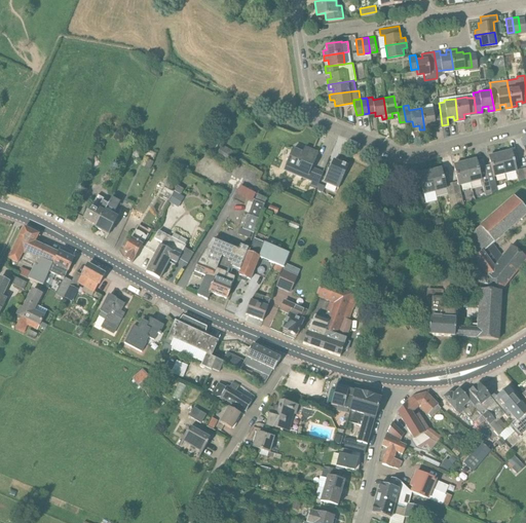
[(442,125),(440,109),(431,110),(431,107),(421,108),(424,129),(429,128),(429,124),(435,123),(436,126),(442,125)]
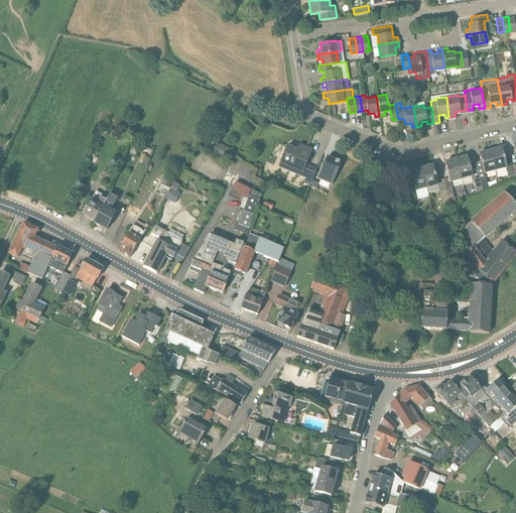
[(213,147),(224,153),(228,146),(218,140),(213,147)]
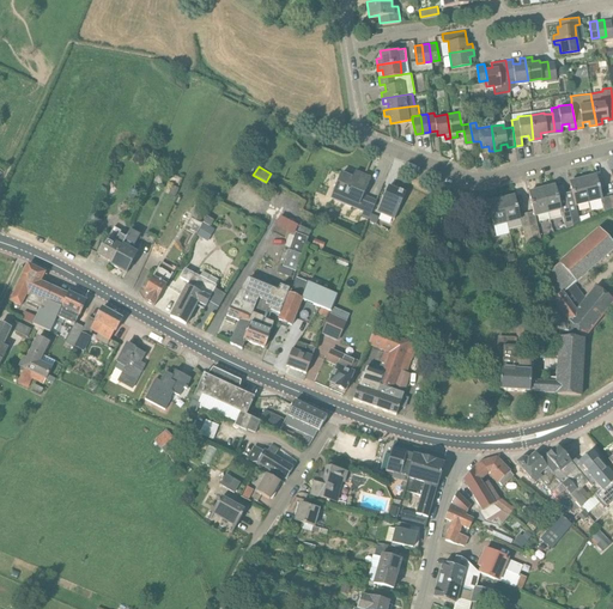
[(340,172),(332,190),(345,196),(343,200),(363,209),(360,214),(368,217),(376,199),(363,193),(369,181),(368,180),(366,182),(363,181),(365,175),(366,175),(354,170),(352,176),(340,171),(340,172)]
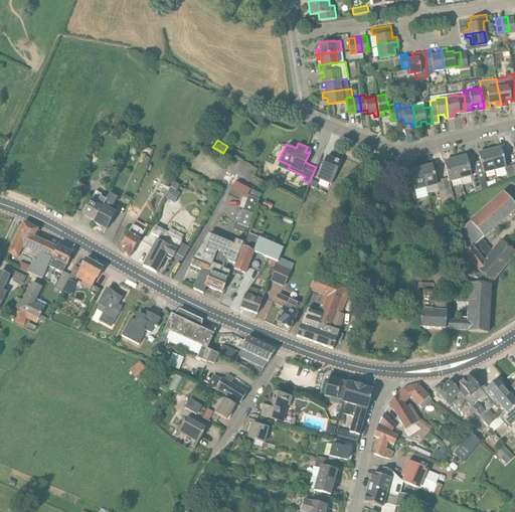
[(501,146),(490,149),(494,168),(506,165),(501,146)]
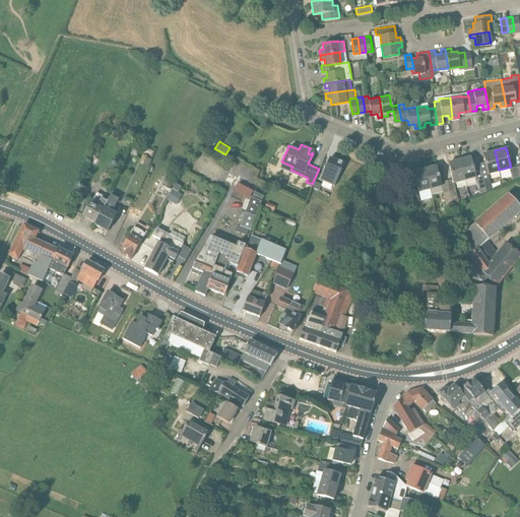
[(489,172),(499,170),(495,150),(482,152),(489,172)]
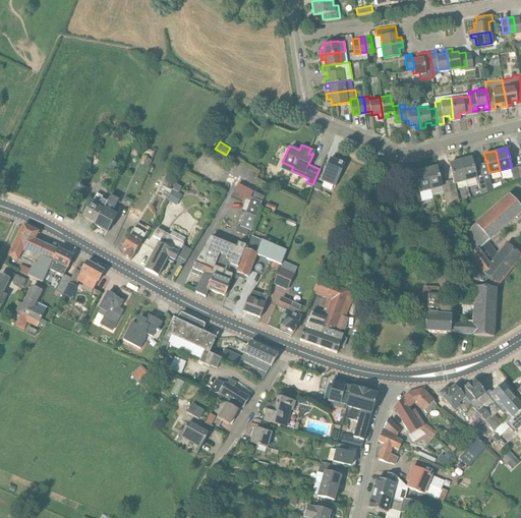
[(95,156),(89,154),(85,160),(92,163),(95,156)]
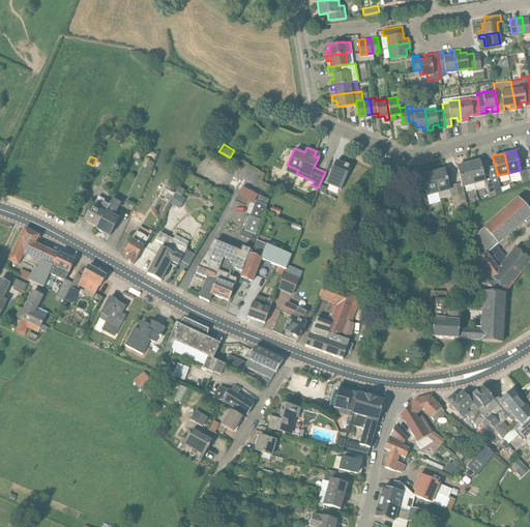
[(486,179),(482,167),(480,158),(479,159),(478,156),(468,158),(468,162),(474,181),(486,179)]
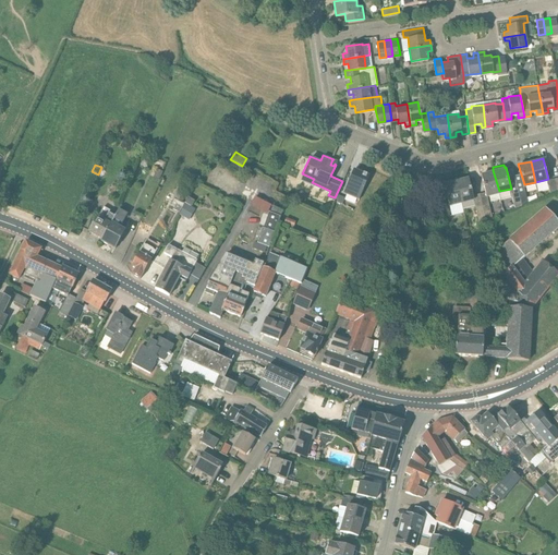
[(159,177),(162,169),(157,167),(153,175),(159,177)]
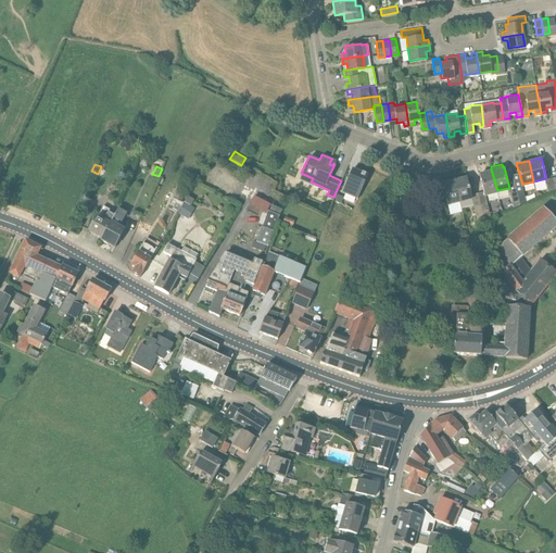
[(357,199),(366,176),(351,170),(342,192),(357,199)]
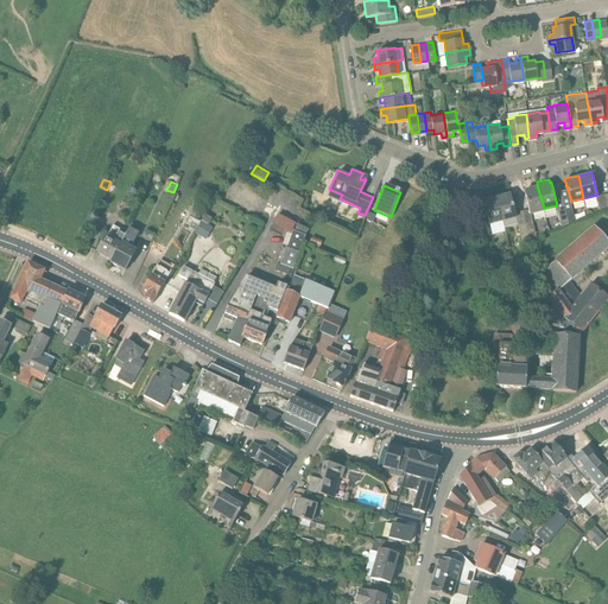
[(531,211),(544,208),(537,185),(524,189),(531,211)]
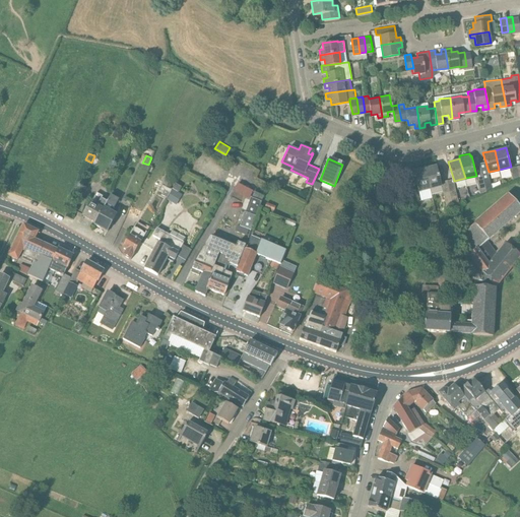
[(425,168),(430,187),(441,184),(437,165),(425,168)]
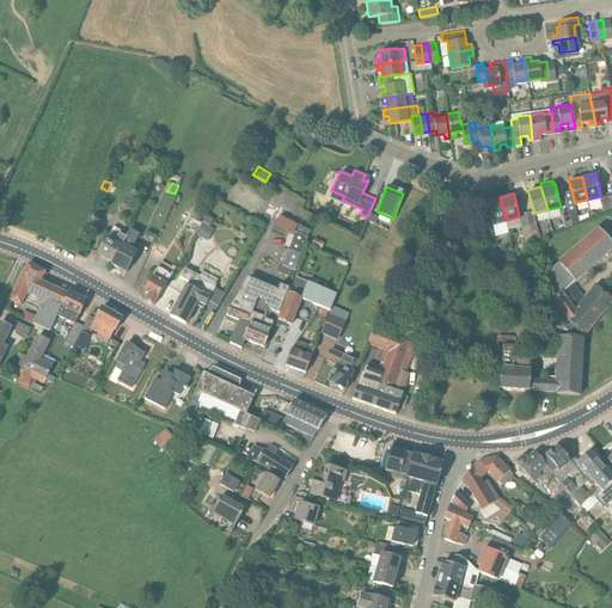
[(605,210),(611,207),(609,194),(601,196),(605,210)]
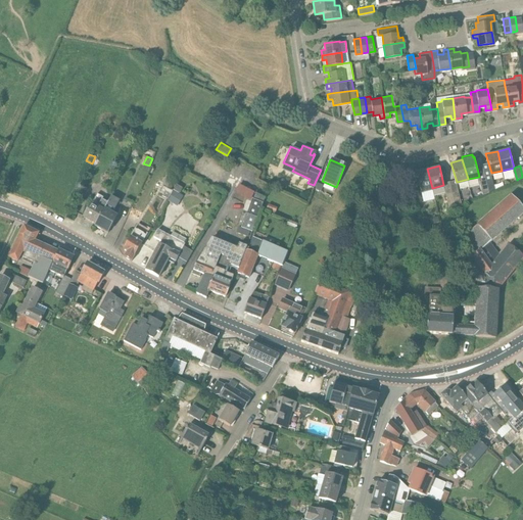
[(427,169),(416,172),(421,190),(432,188),(427,169)]
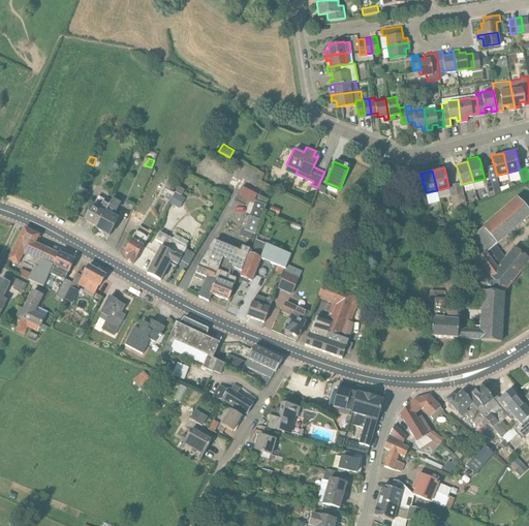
[(418,186),(415,173),(409,175),(412,187),(418,186)]
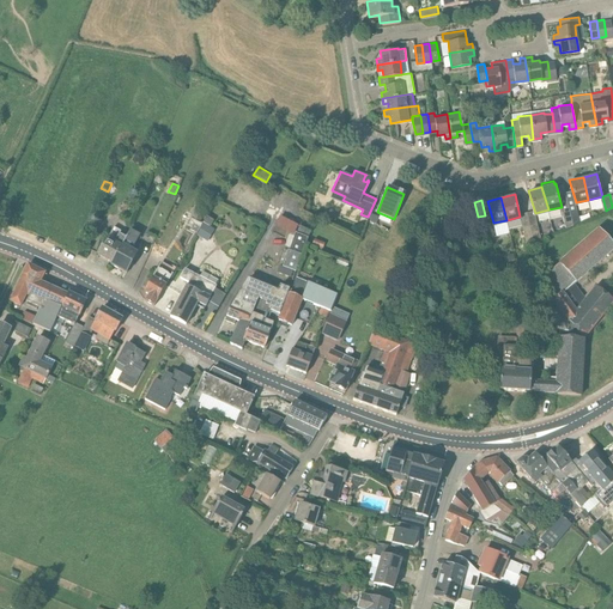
[(190,215),(192,215),(200,220),(207,208),(199,201),(190,215)]
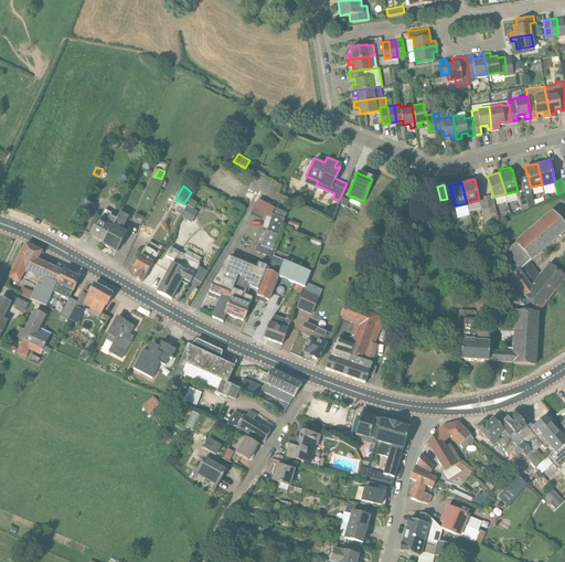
[(531,191),(525,193),(529,207),(534,204),(531,191)]
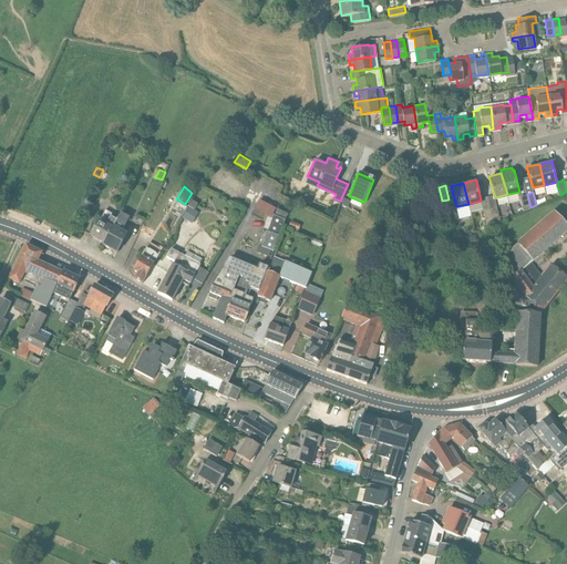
[(531,207),(527,194),(521,195),(524,211),(531,207)]
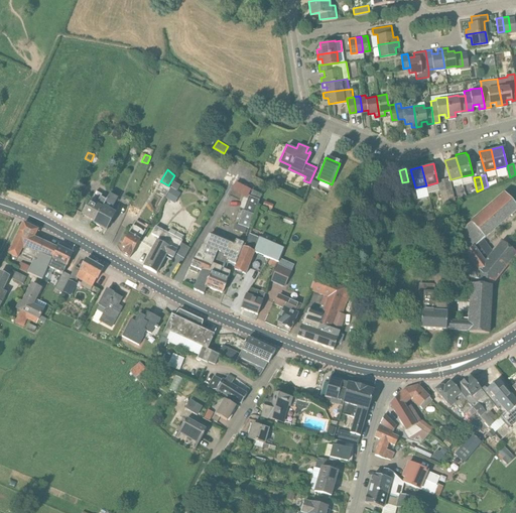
[(165,196),(174,202),(180,191),(176,188),(179,183),(173,179),(170,185),(171,186),(165,196)]
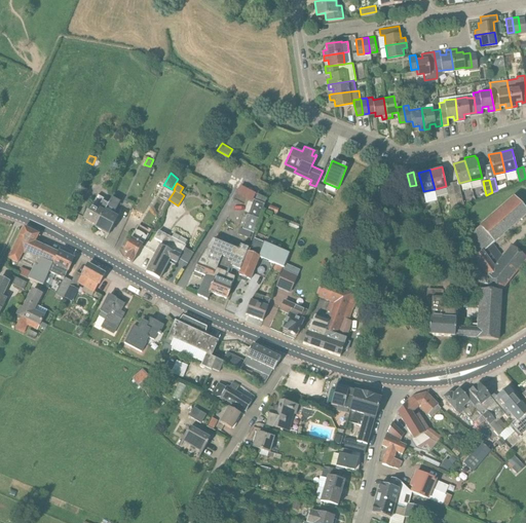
[(164,185),(160,191),(163,193),(162,195),(168,198),(174,190),(172,189),(164,185)]
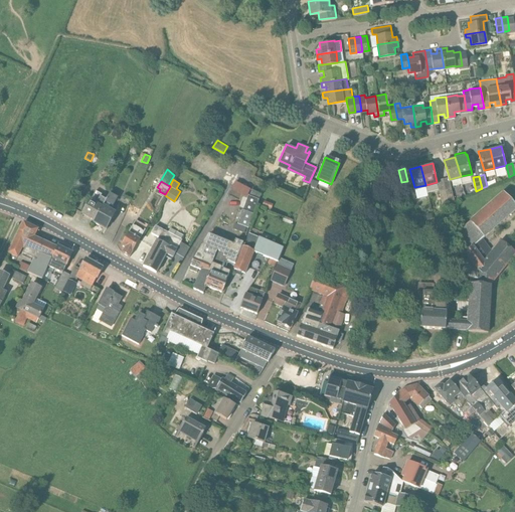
[(451,186),(445,188),(448,202),(454,199),(451,186)]
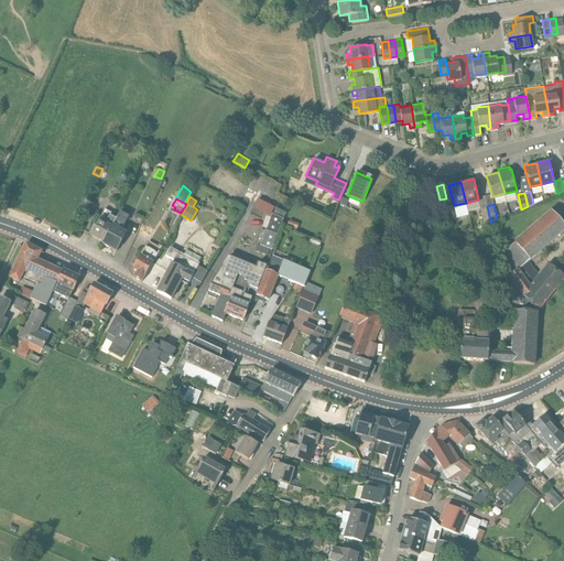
[(285,212),(275,205),(272,213),(272,212),(266,228),(266,227),(260,243),(272,247),(285,212)]
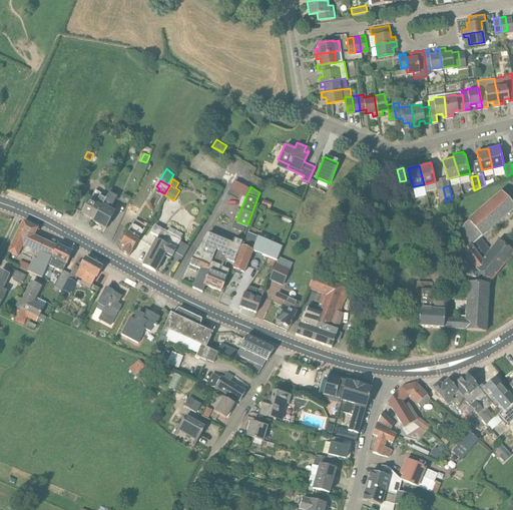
[(443,187),(437,188),(441,203),(446,201),(443,187)]
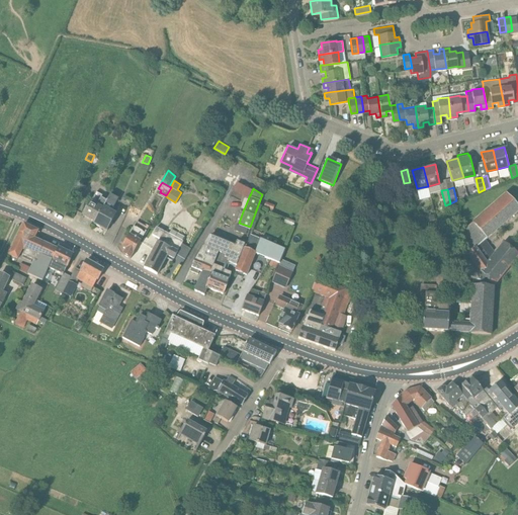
[(490,284),(493,284),(497,279),(517,253),(517,244),(515,242),(511,247),(503,241),(493,253),(483,239),(517,208),(517,204),(505,191),(471,221),(471,222),(460,232),(472,246),(466,251),(467,252),(464,255),(479,274),(481,272),(490,284)]
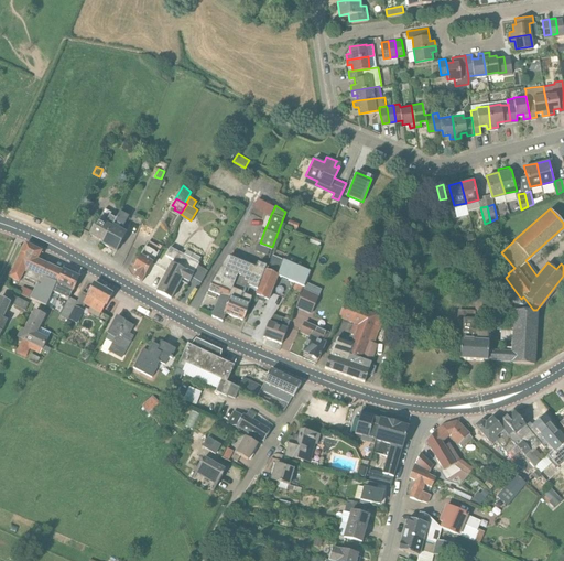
[(102,241),(116,249),(127,229),(120,226),(128,213),(120,209),(116,217),(112,225),(104,239),(102,241)]
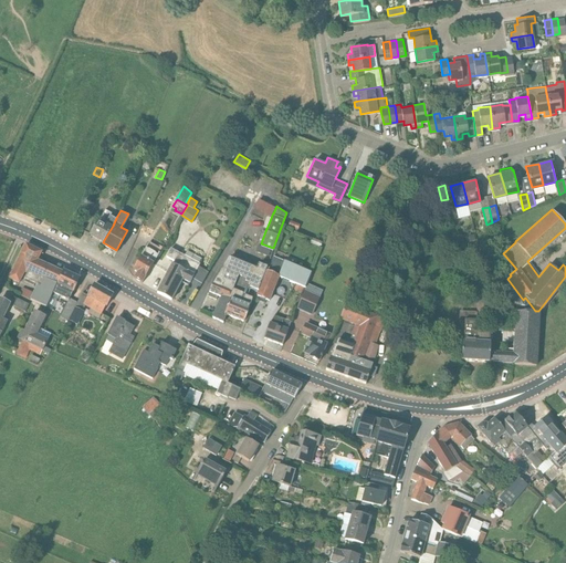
[(98,218),(91,232),(104,240),(113,226),(116,218),(109,214),(105,222),(98,218)]
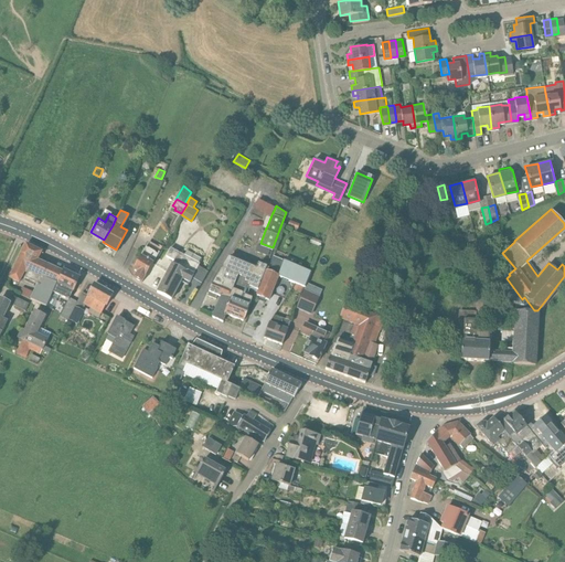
[(287,224),(297,228),(299,222),(289,218),(287,224)]
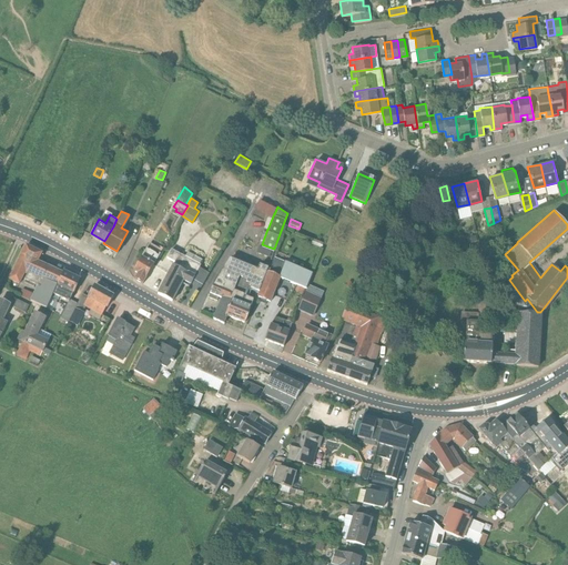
[(150,241),(133,269),(138,271),(137,274),(135,275),(134,276),(142,281),(162,249),(150,241)]
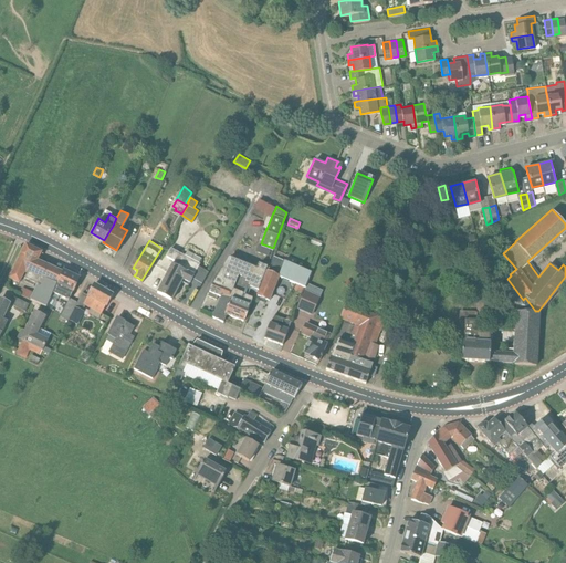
[(9,275),(19,280),(20,281),(24,271),(27,271),(25,272),(27,273),(28,271),(33,273),(39,260),(37,259),(41,250),(25,242),(9,275)]
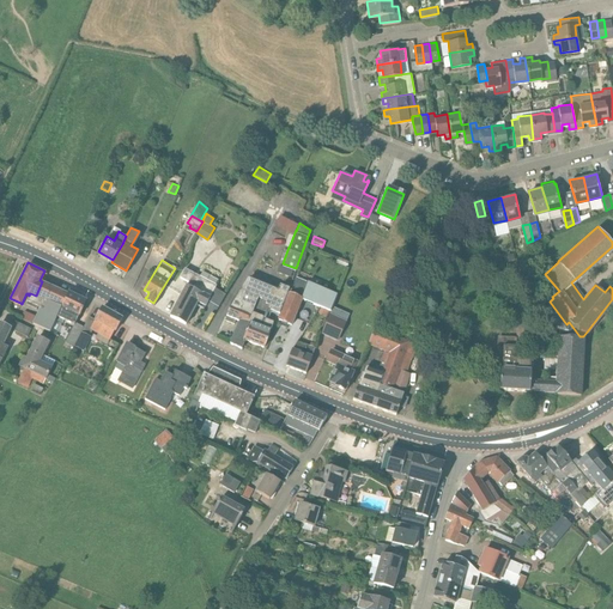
[(171,312),(170,314),(186,322),(187,321),(198,299),(206,304),(217,282),(184,266),(180,275),(188,280),(171,312)]
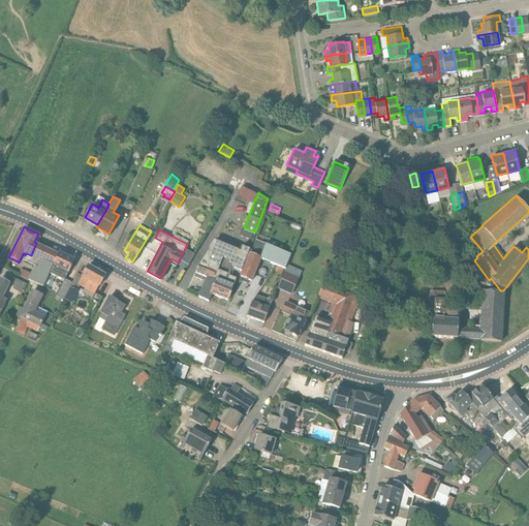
[(213,292),(227,298),(237,277),(230,275),(234,267),(241,269),(249,248),(242,244),(239,249),(215,239),(195,271),(194,274),(203,277),(204,274),(207,276),(198,295),(209,299),(212,291),(213,292)]
